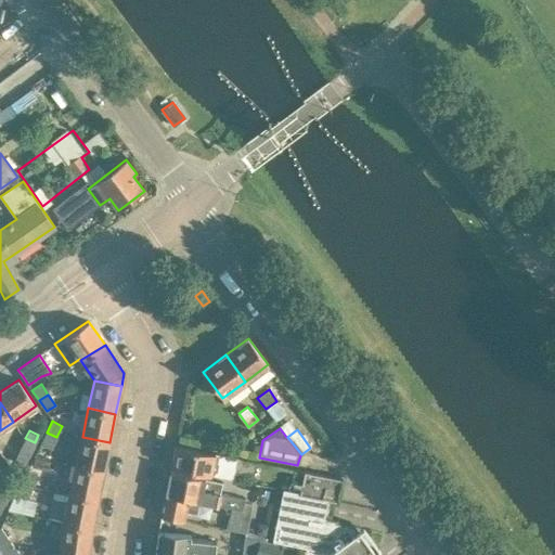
[(51,449),(56,437),(47,433),(41,444),(51,449)]
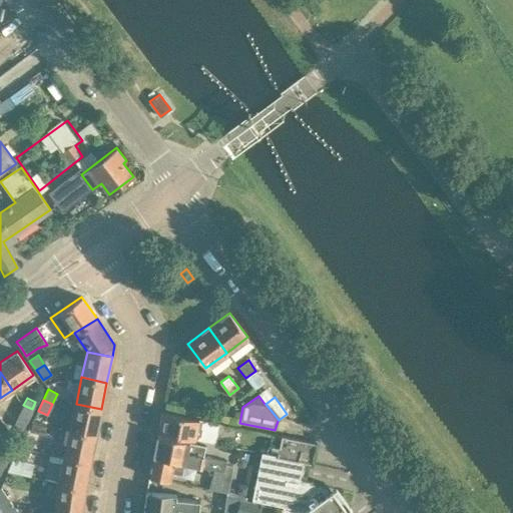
[(101,409),(76,404),(70,431),(96,435),(101,409)]
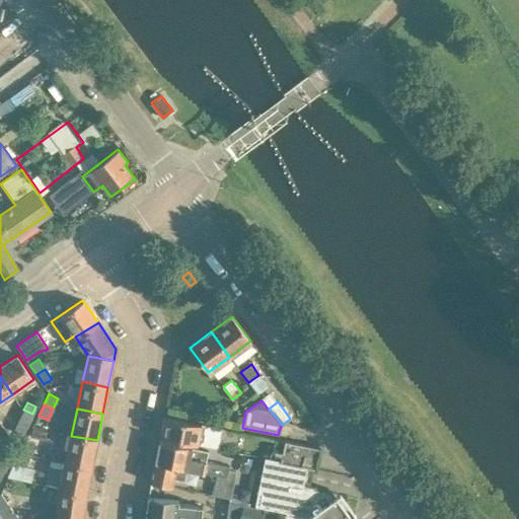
[(32,414),(23,410),(20,416),(29,421),(32,414)]
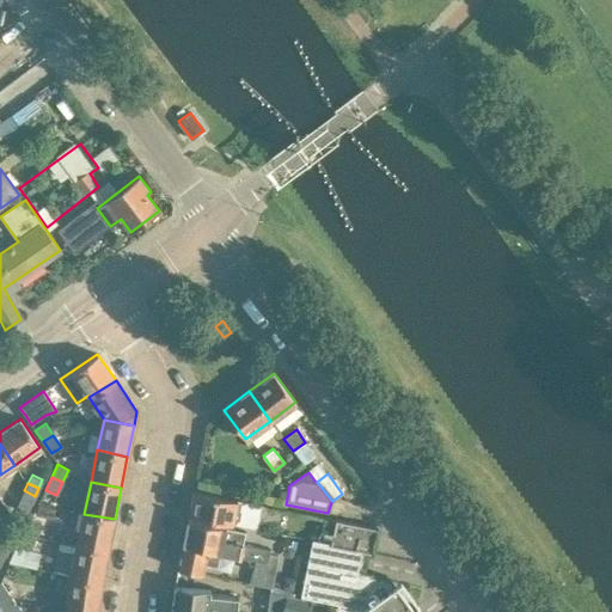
[(34,497),(35,496),(24,490),(19,499),(30,503),(34,497)]
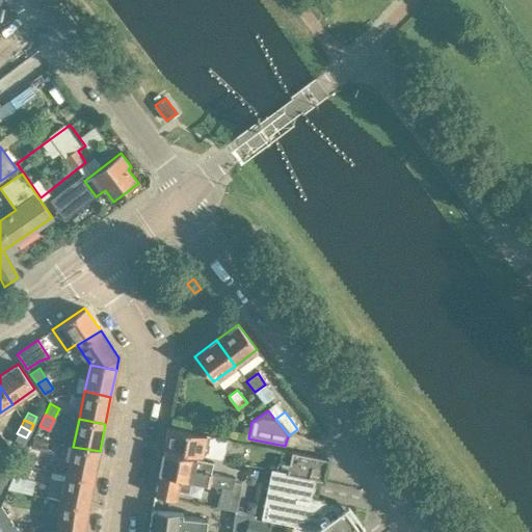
[(168,426),(164,447),(223,459),(229,439),(211,435),(168,426)]
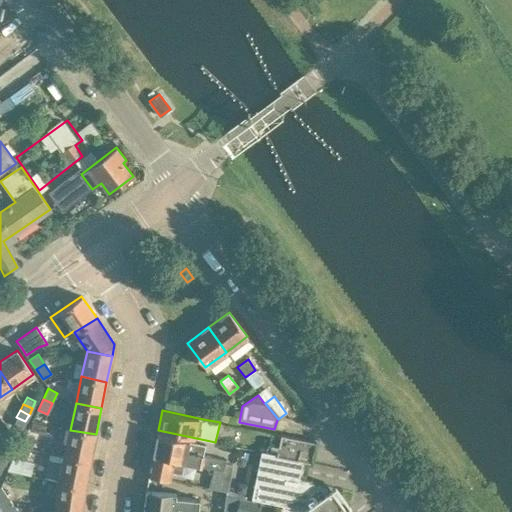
[(22,428),(25,421),(16,417),(13,423),(22,428)]
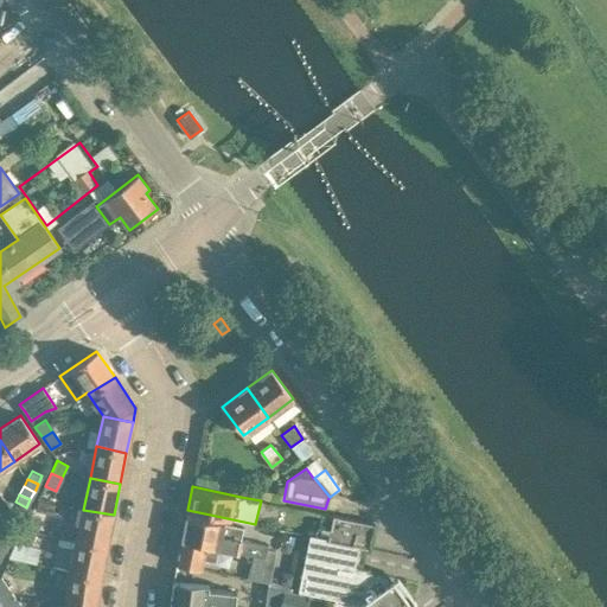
[(107,545),(114,515),(83,510),(77,541),(107,545)]
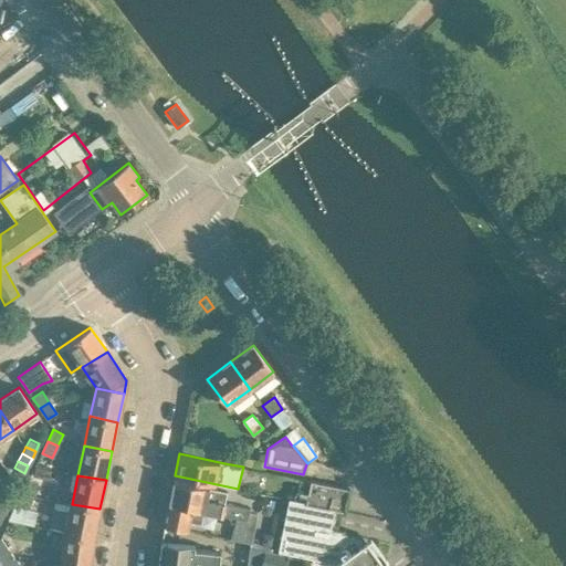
[(28,480),(22,492),(32,496),(38,485),(28,480)]
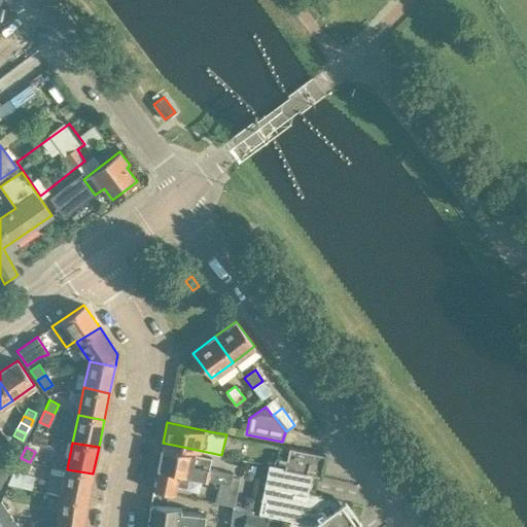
[(194,454),(162,447),(156,469),(189,477),(218,483),(230,485),(233,472),(207,467),(209,457),(194,454)]
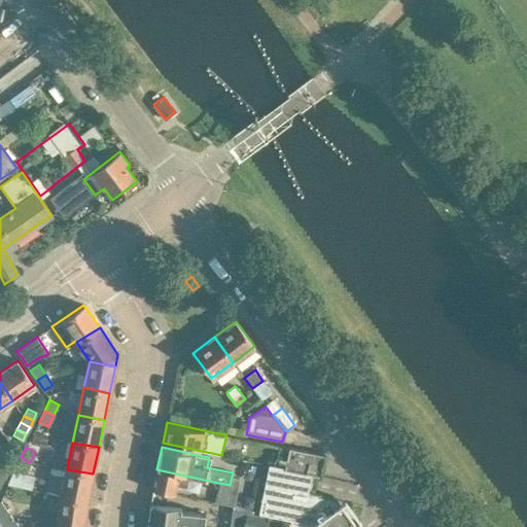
[(284,467),(269,464),(269,465),(316,476),(320,477),(325,455),(289,447),(284,467)]
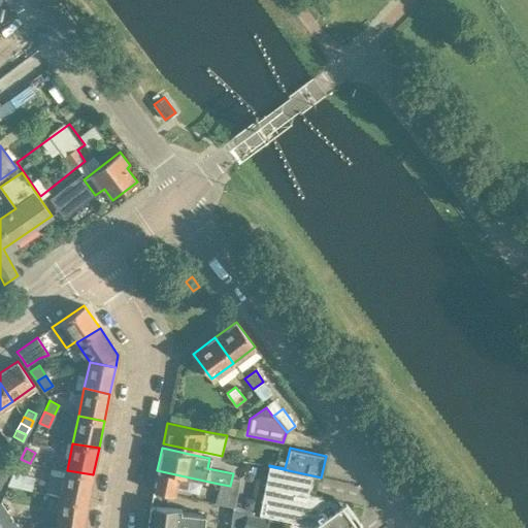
[(9,467),(13,459),(4,455),(1,462),(9,467)]
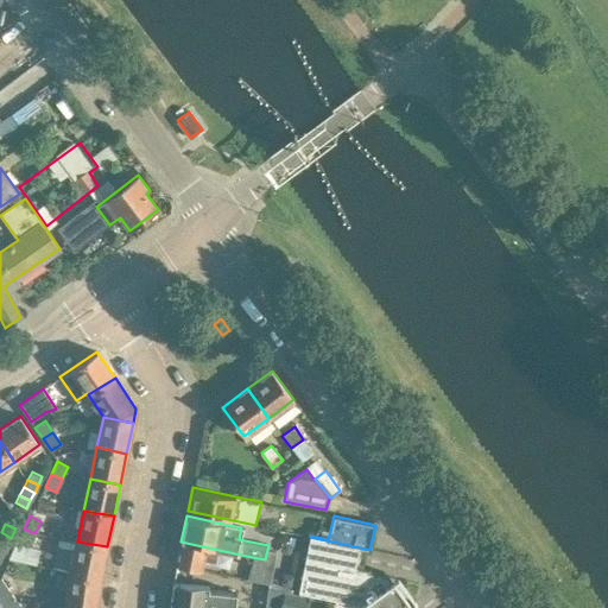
[(27,546),(35,533),(24,529),(17,542),(27,546)]
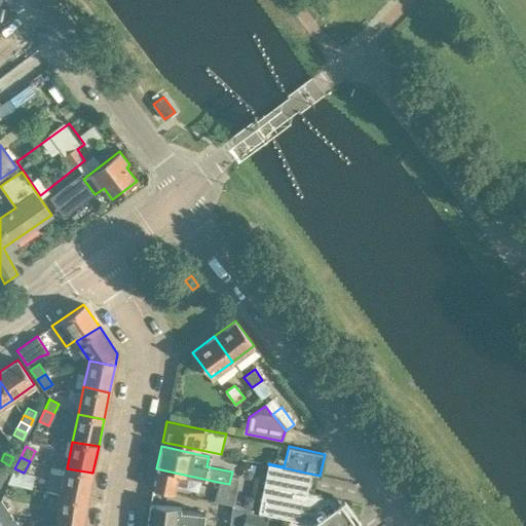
[(0,461),(0,470),(6,473),(9,465),(1,460),(0,461)]
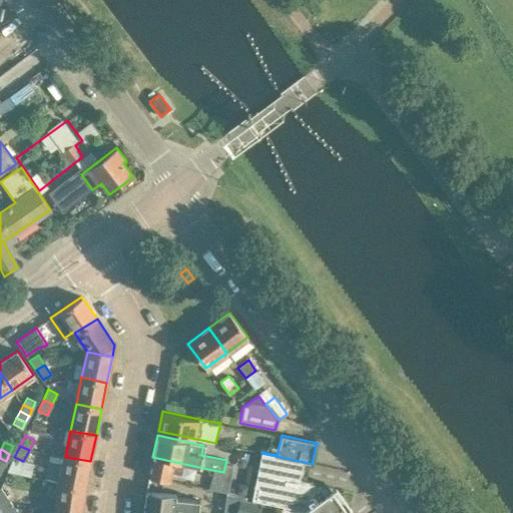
[(336,487),(330,491),(327,487),(310,483),(310,486),(304,485),(305,482),(304,482),(308,463),(262,453),(252,498),(260,499),(270,501),(303,508),(304,509),(301,511),(301,512),(344,512),(346,512),(352,508),(336,487)]
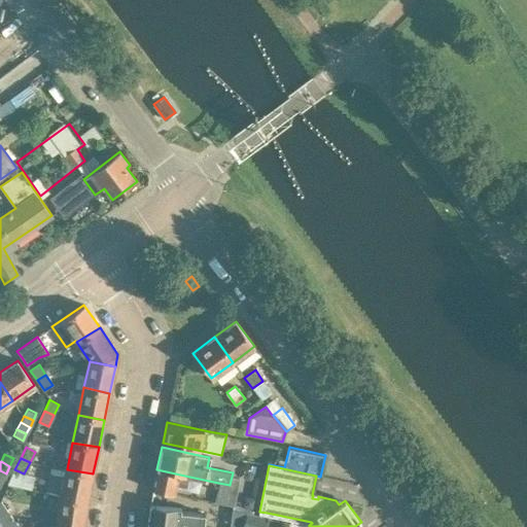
[(67,469),(61,497),(88,501),(93,473),(67,469)]
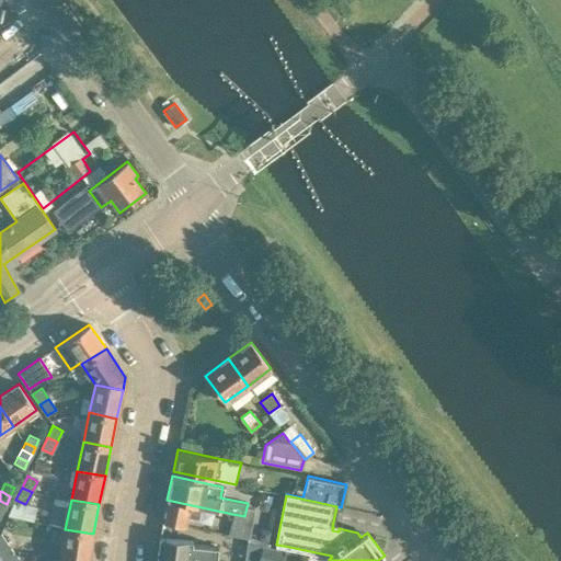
[(202,507),(167,500),(162,521),(185,526),(187,518),(198,521),(202,507)]
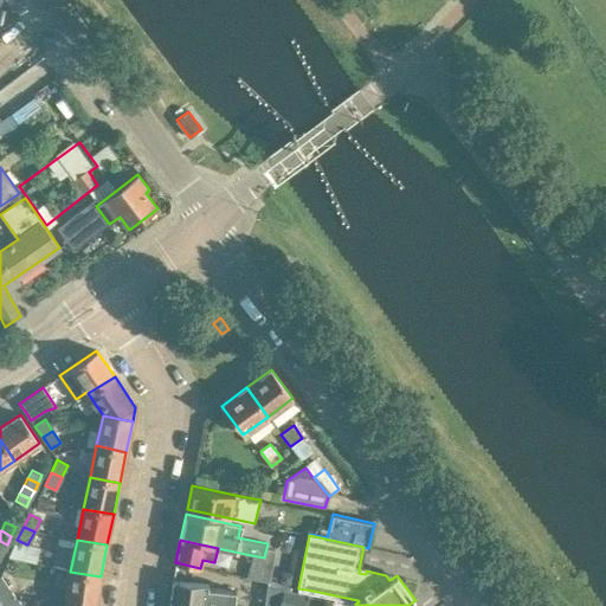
[(264,558),(251,555),(246,579),(259,582),(259,579),(264,558)]
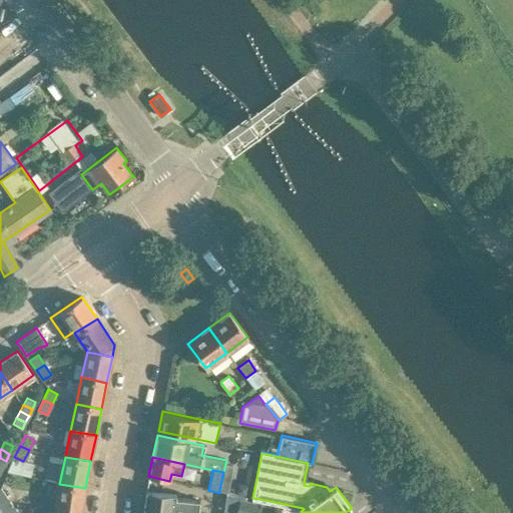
[(223,472),(219,490),(227,492),(227,489),(230,474),(223,472)]
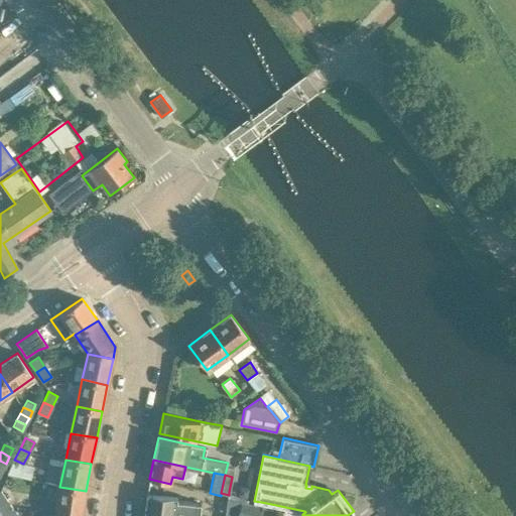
[(82,515),(85,492),(86,491),(59,487),(59,488),(56,515),(66,515),(82,515)]
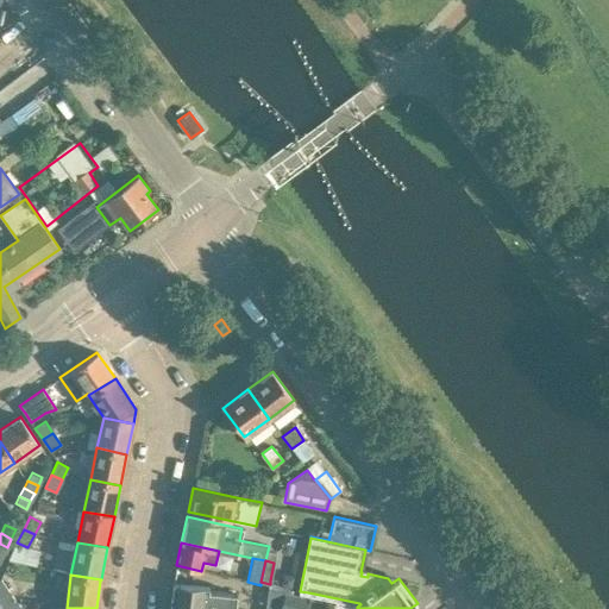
[(7,608),(17,603),(1,579),(0,579),(0,601),(5,608),(7,608)]
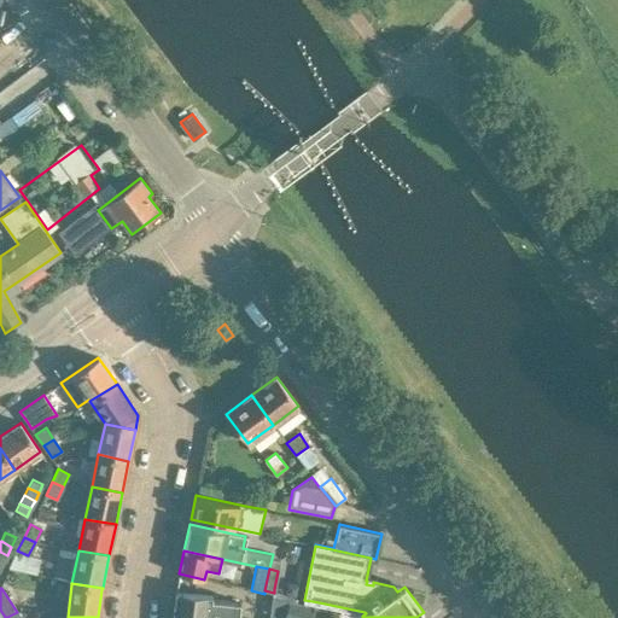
[(213,595),(175,592),(173,616),(191,617),(238,617),(239,611),(240,599),(213,595)]
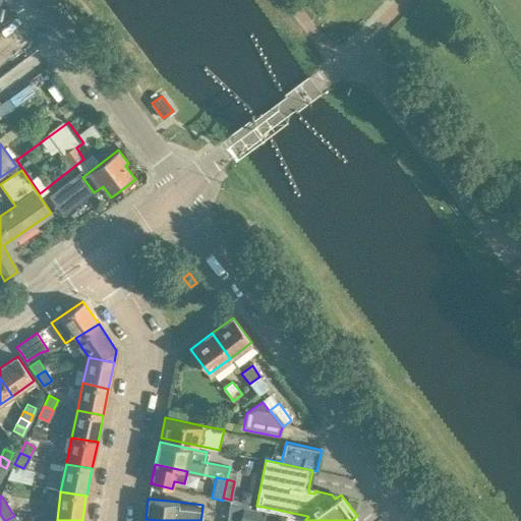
[(228,502),(226,520),(261,520),(262,518),(263,511),(239,505),(228,502)]
